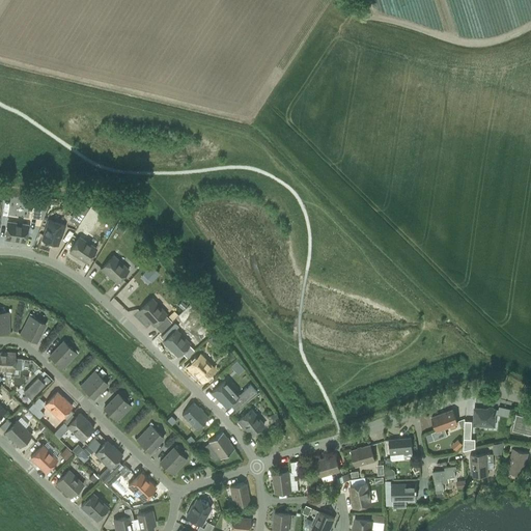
[(81,203),(71,219),(78,224),(89,208),(81,203)]
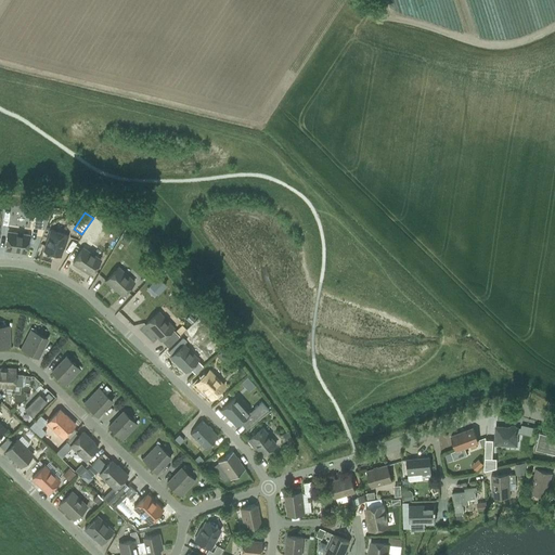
[(42,218),(35,217),(33,228),(41,229),(42,218)]
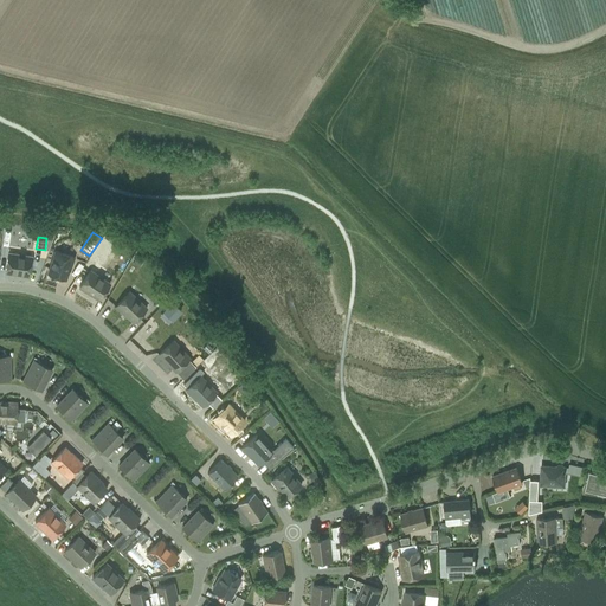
[(105,240),(101,247),(108,252),(114,245),(105,240)]
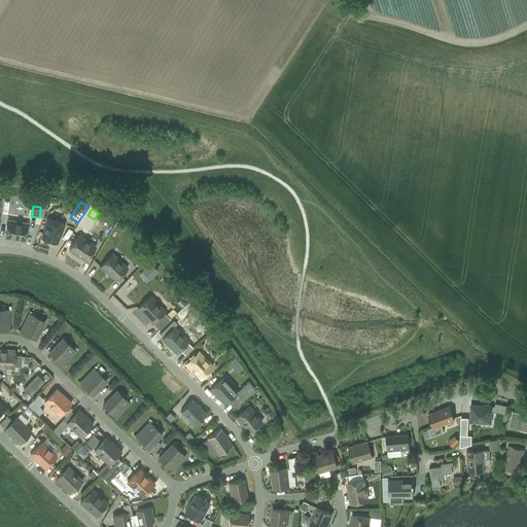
[(47,218),(41,238),(57,243),(60,236),(59,236),(60,233),(61,233),(64,223),(47,218)]
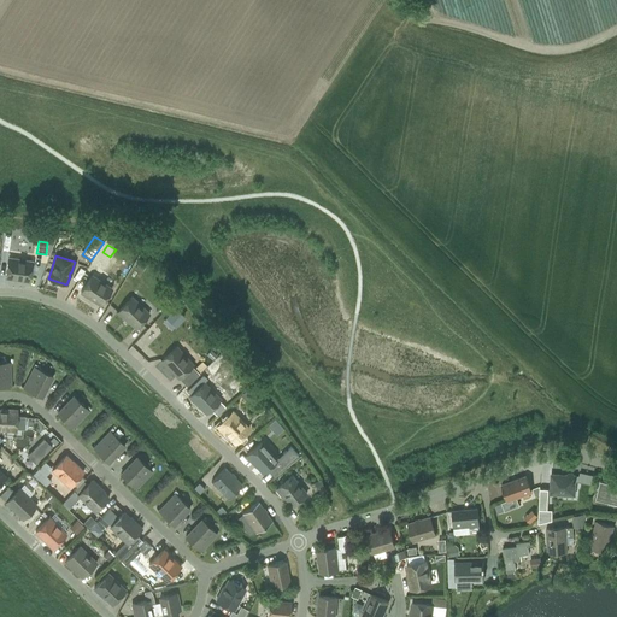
[(29,281),(31,262),(9,258),(5,277),(29,281)]
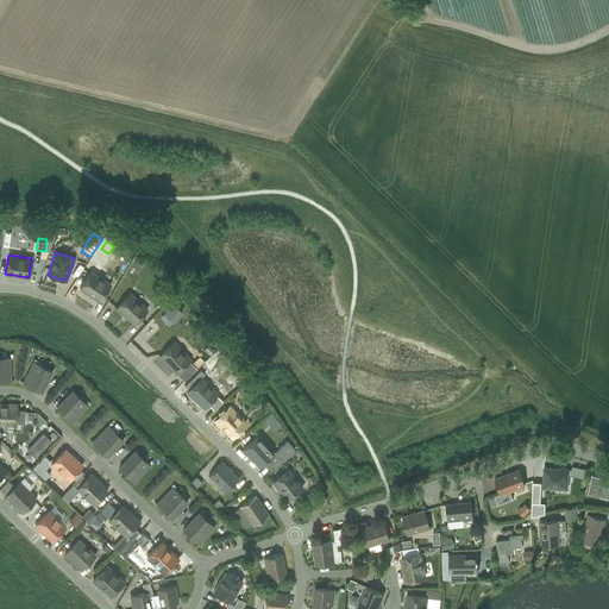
[(138,257),(133,265),(139,269),(144,259),(138,257)]
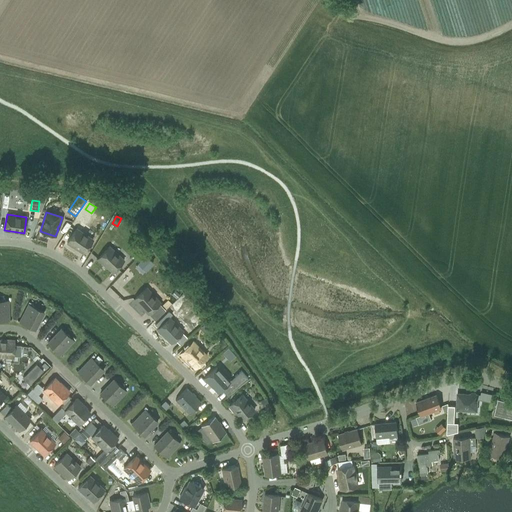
[(84,253),(92,240),(76,229),(67,243),(74,248),(75,247),(78,249),(77,249),(84,253)]
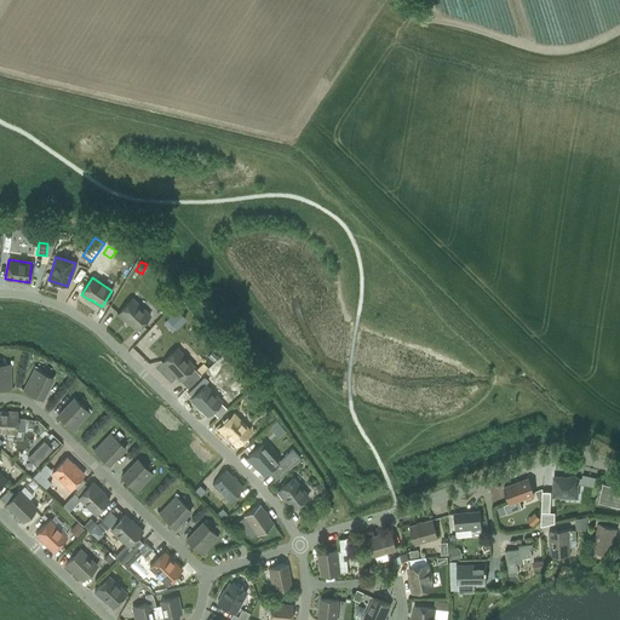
[(132,299),(118,314),(126,321),(127,321),(136,329),(149,315),(132,299)]
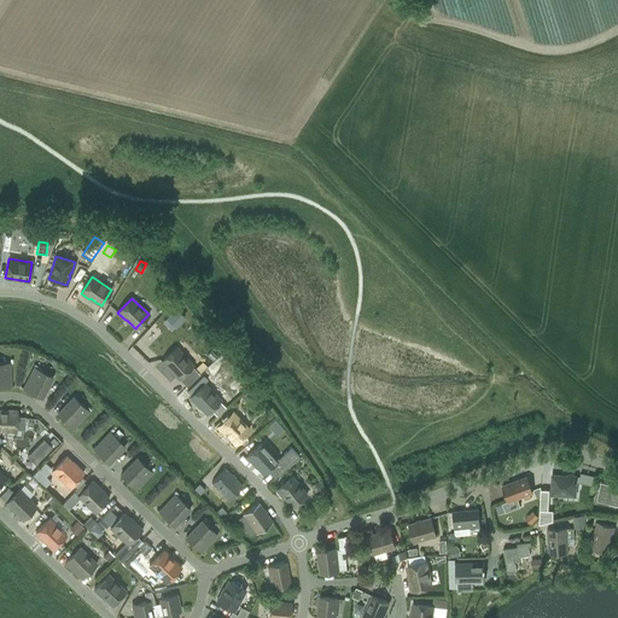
[(175,310),(167,320),(175,327),(184,319),(175,310)]
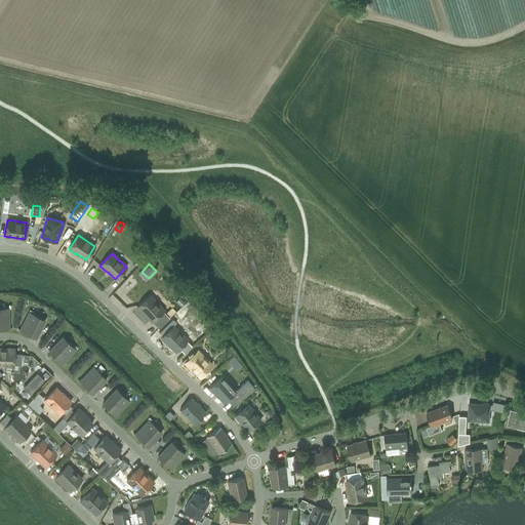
[(145,314),(152,322),(164,311),(150,295),(137,307),(144,314),(145,314)]
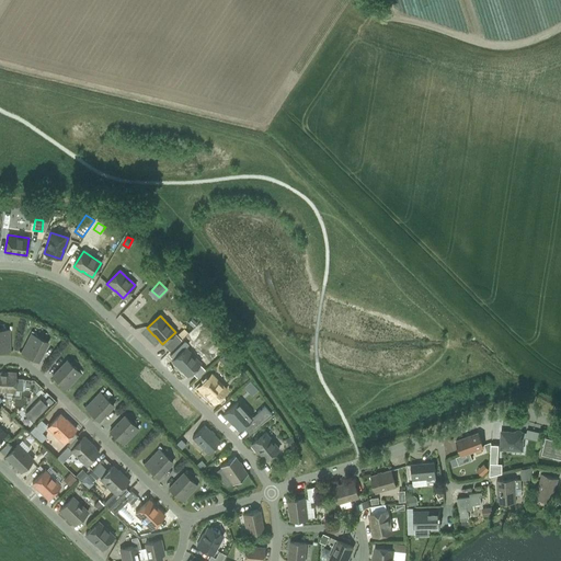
[(0,351),(9,351),(9,330),(0,329),(0,351)]
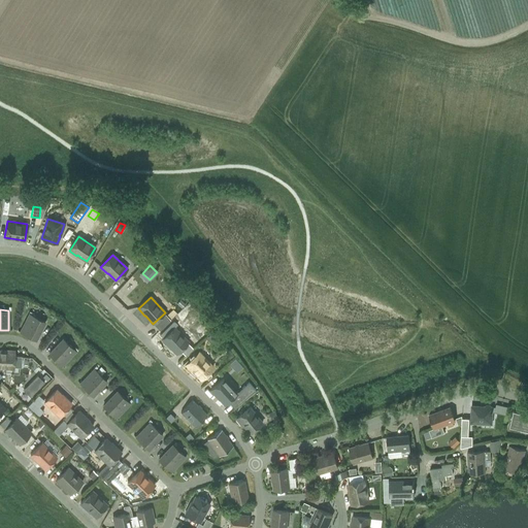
[(36,340),(44,322),(29,315),(21,332),(36,340)]
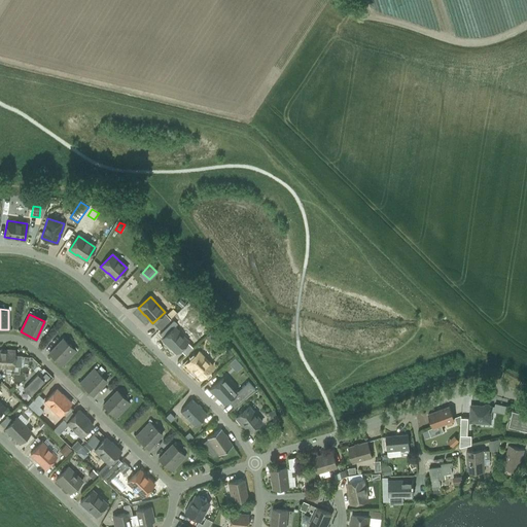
[(202,323),(196,328),(203,337),(209,331),(202,323)]
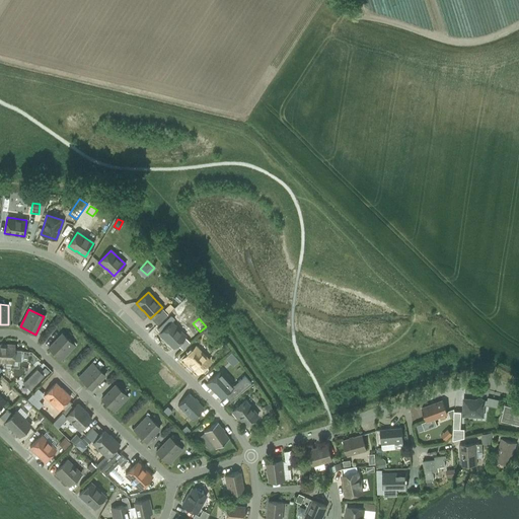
[(173,348),(184,337),(170,321),(159,334),(165,341),(166,340),(168,342),(173,348)]
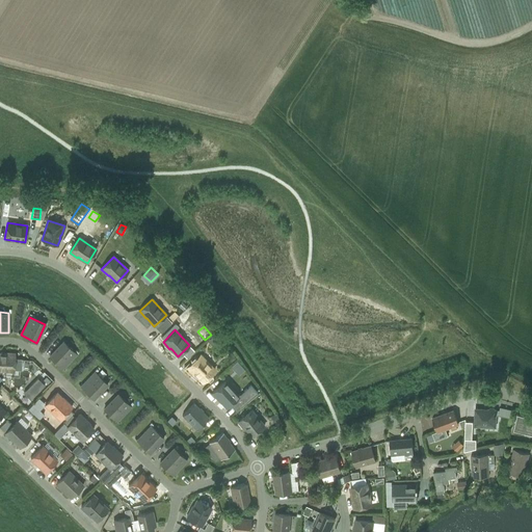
[(49,356),(62,368),(76,354),(63,342),(49,356)]
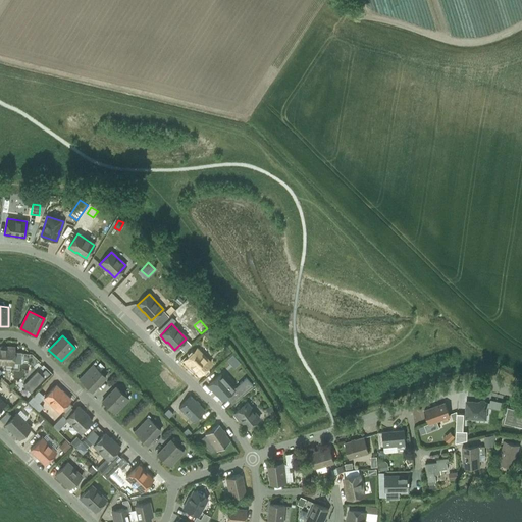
[(1,347),(0,347),(0,363),(13,364),(14,347),(5,347),(5,348),(1,348),(1,347)]
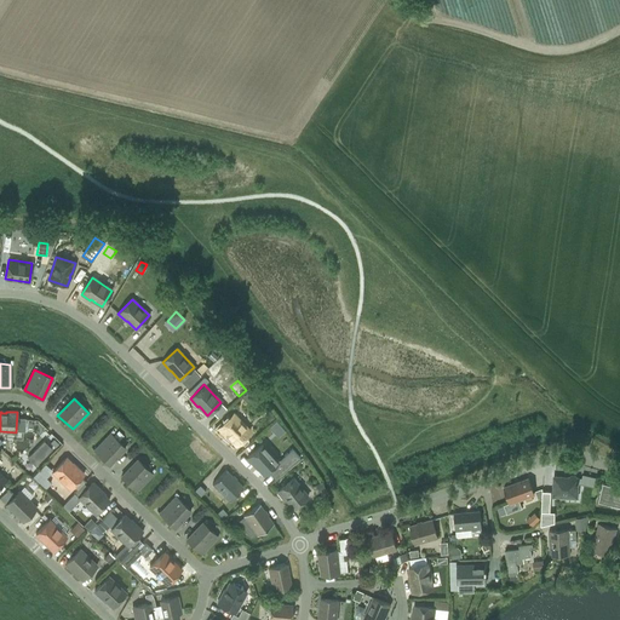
[(218,428),(227,436),(227,435),(230,438),(236,445),(250,431),(233,414),(218,428)]
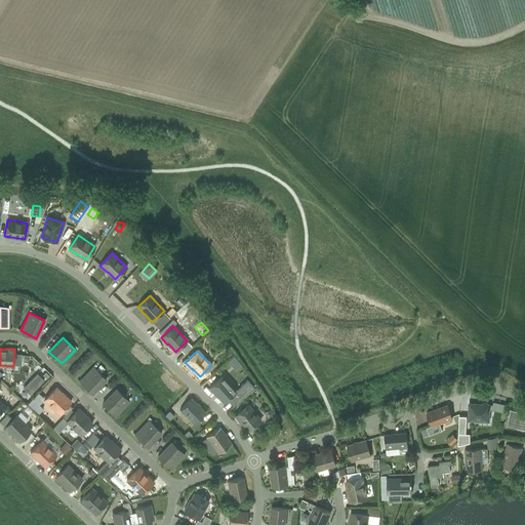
[(80,381),(92,394),(106,379),(93,367),(80,381)]
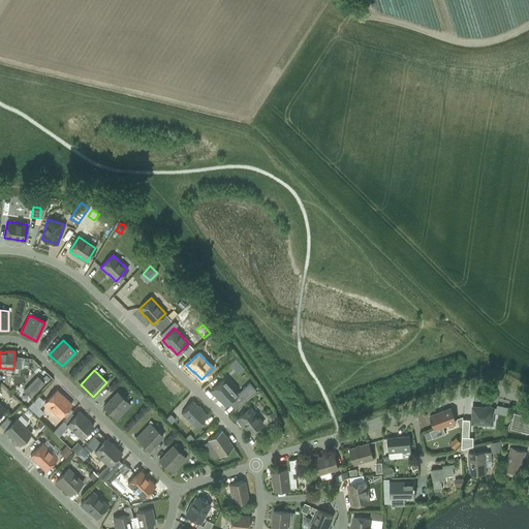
[(44,383),(37,376),(24,391),(30,397),(44,383)]
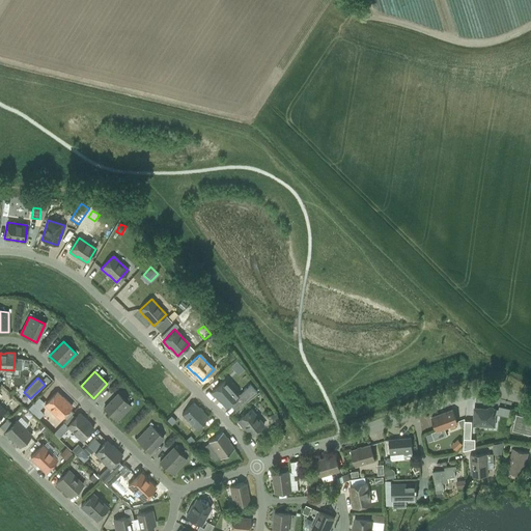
[(226,407),(239,396),(224,381),(212,392),(218,399),(219,398),(221,400),(221,401),(226,407)]
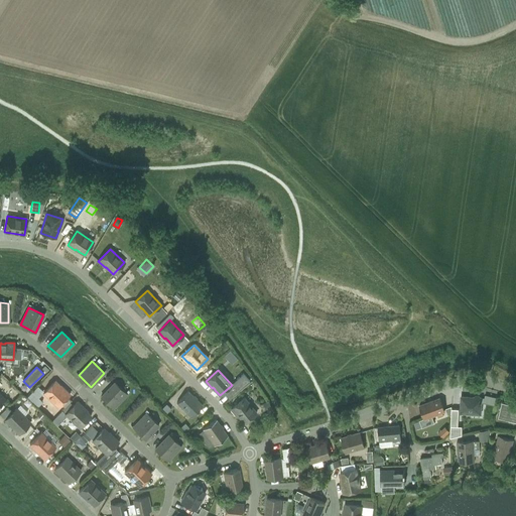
[(247,375),(243,379),(247,384),(251,380),(247,375)]
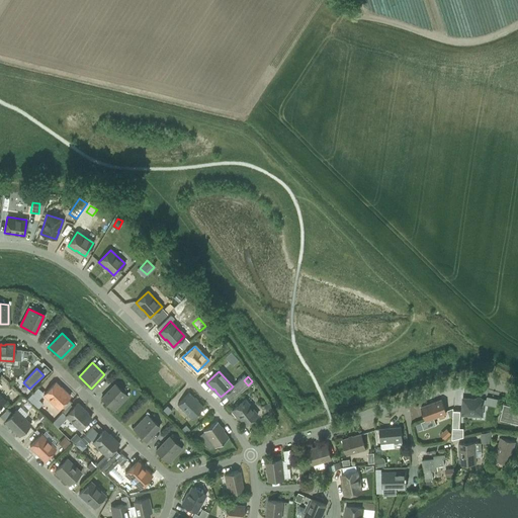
[(44,395),(58,409),(61,406),(67,400),(70,397),(64,390),(63,391),(60,389),(61,389),(55,382),(44,395)]
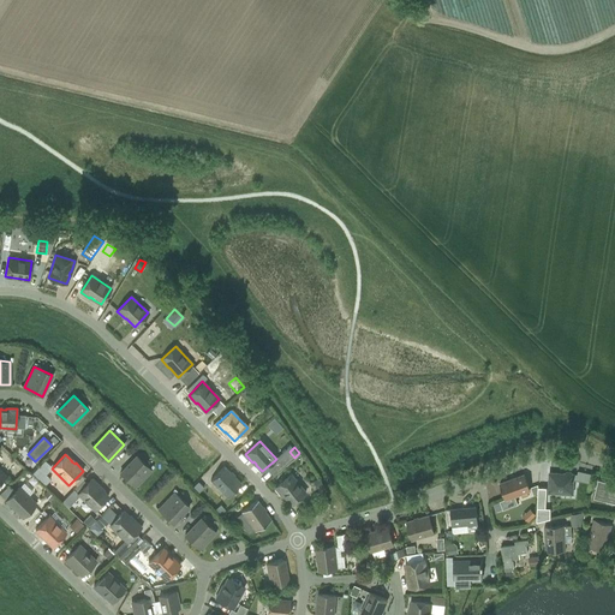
[(120,473),(135,487),(150,470),(136,457),(120,473)]
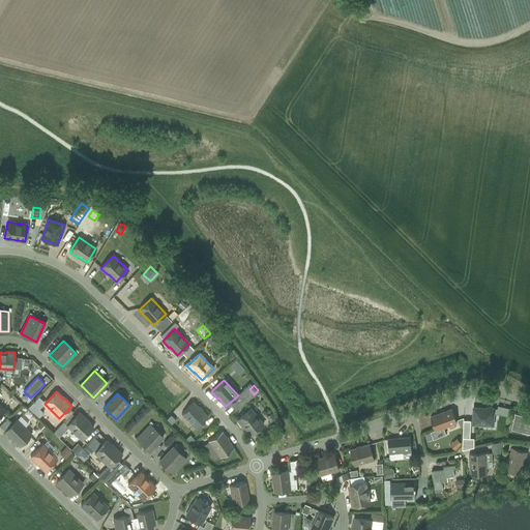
[(208,416),(193,402),(181,414),(196,429),(208,416)]
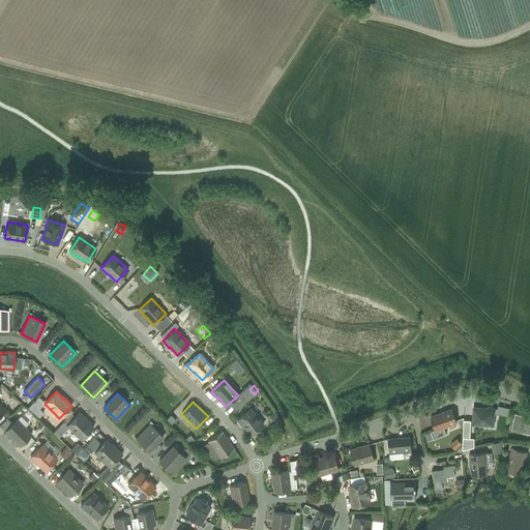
[(33,403),(28,408),(38,418),(43,413),(39,409),(33,403)]
